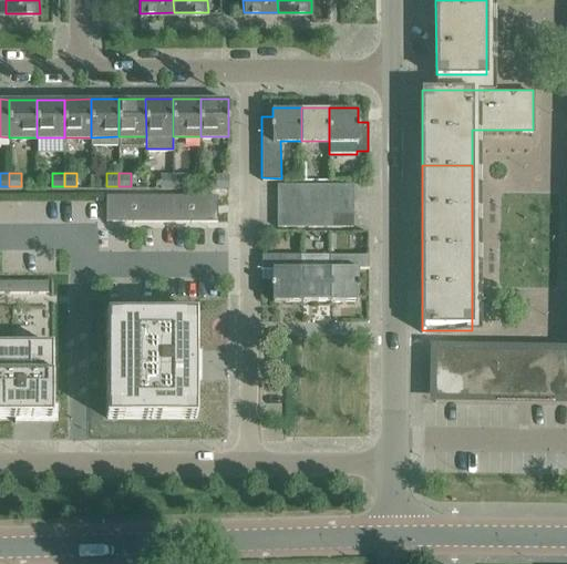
[(161,173),(161,186),(173,186),(173,173),(161,173)]
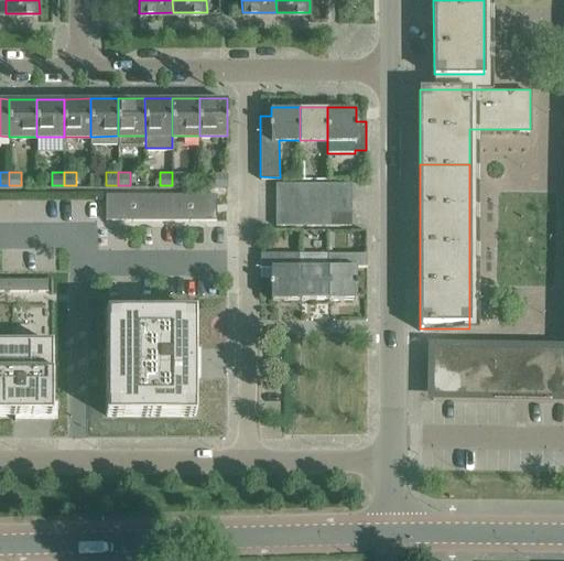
[(184,172),(172,172),(172,185),(184,185),(184,172)]
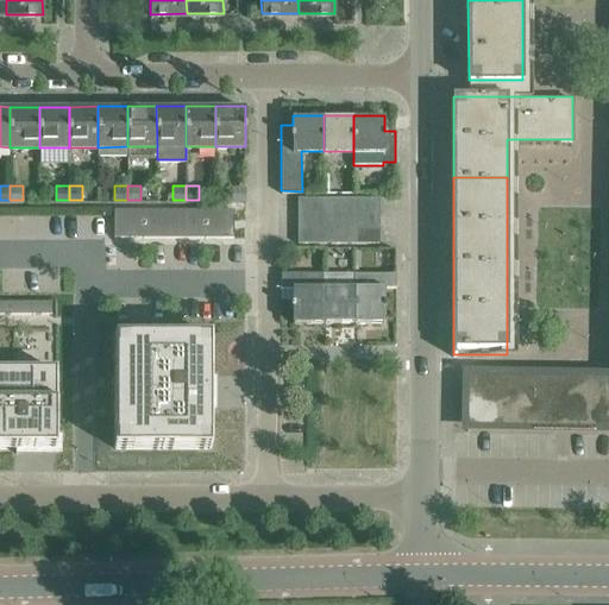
[(232,186),(232,200),(245,200),(245,186),(232,186)]
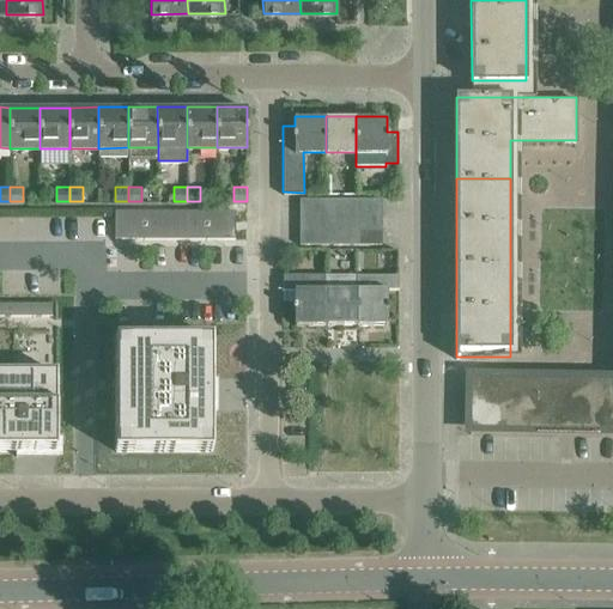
[(299,213),(326,213),(326,198),(299,198),(299,213)]
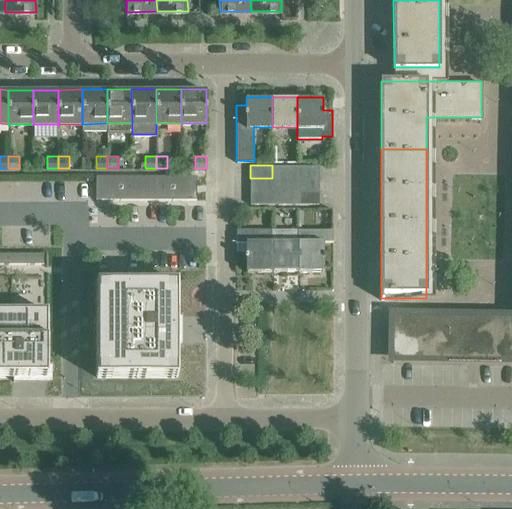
[(272,185),(280,184),(280,165),(272,165),(272,178),(272,185)]
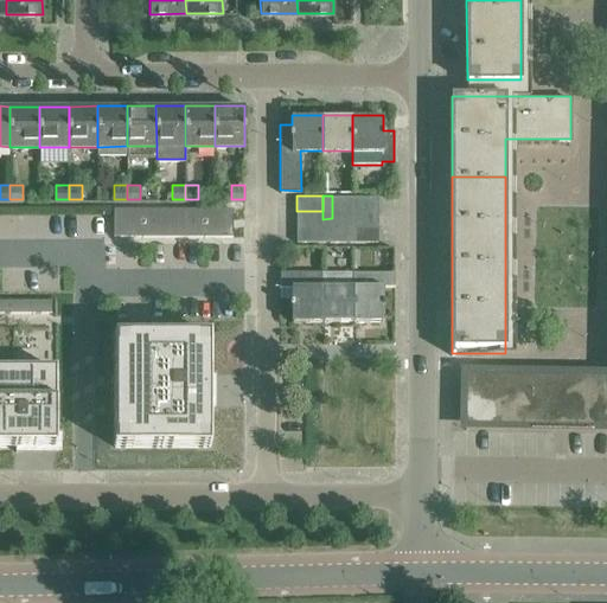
[(343,219),(343,196),(332,196),(332,218),(343,219)]
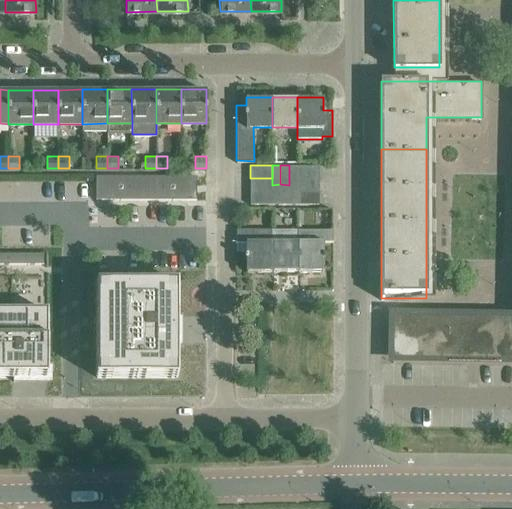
[(297,185),(297,178),(297,165),(289,165),(289,185),(297,185)]
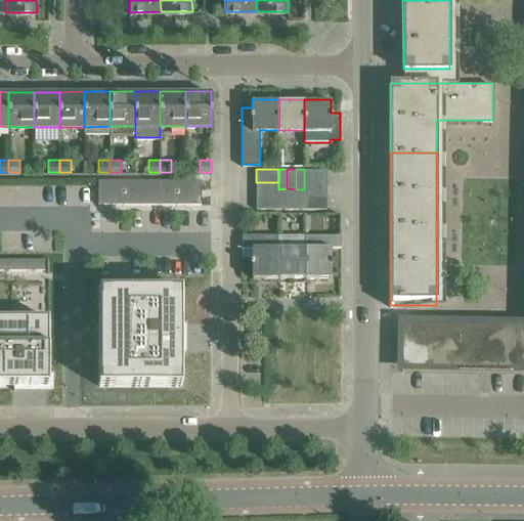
[(304,182),(326,182),(326,169),(304,169),(304,182)]
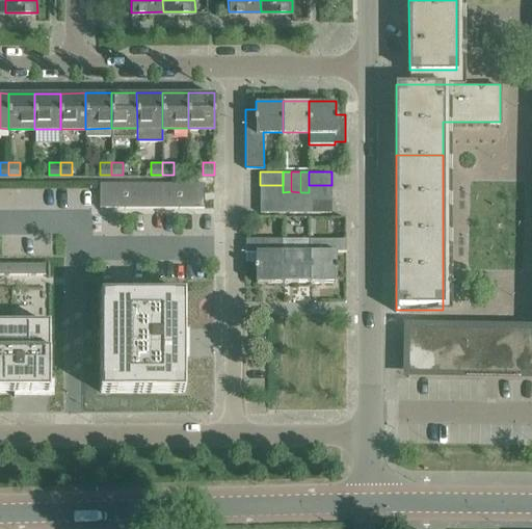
[(100,186),(100,206),(149,206),(204,206),(204,197),(204,190),(204,182),(100,181),(100,186)]
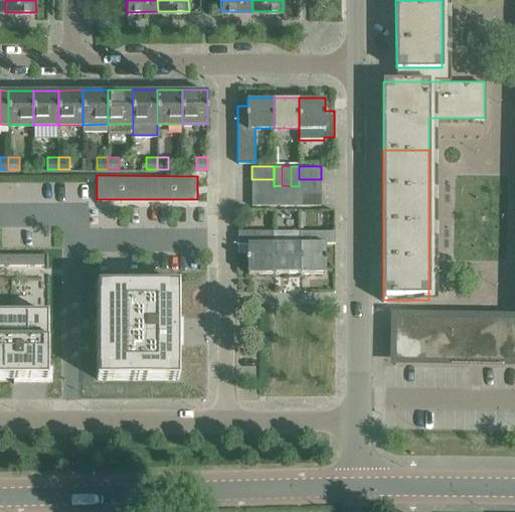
[(274,191),(274,186),(274,179),(251,179),(251,191),(274,191)]
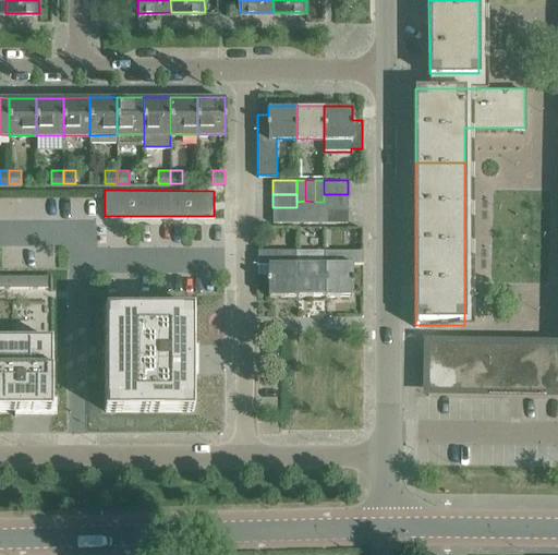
[(348,207),(348,194),(324,194),(324,202),(324,207),(348,207)]
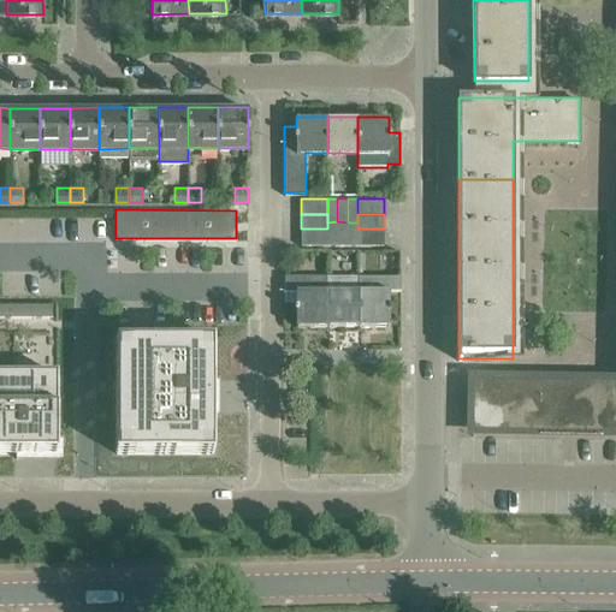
[(327,229),(327,244),(337,244),(337,221),(327,223),(327,229)]
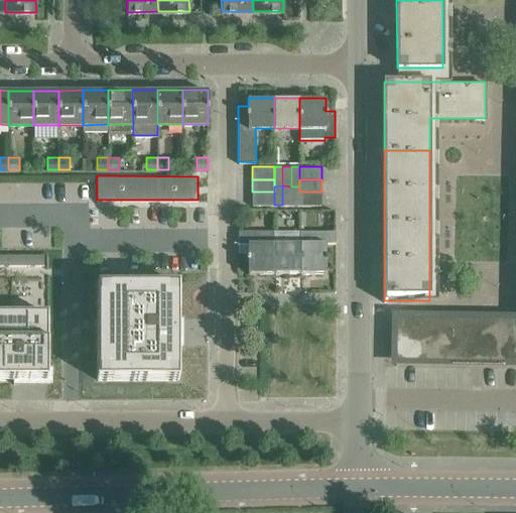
[(282,205),(291,205),(291,186),(282,185),(282,205)]
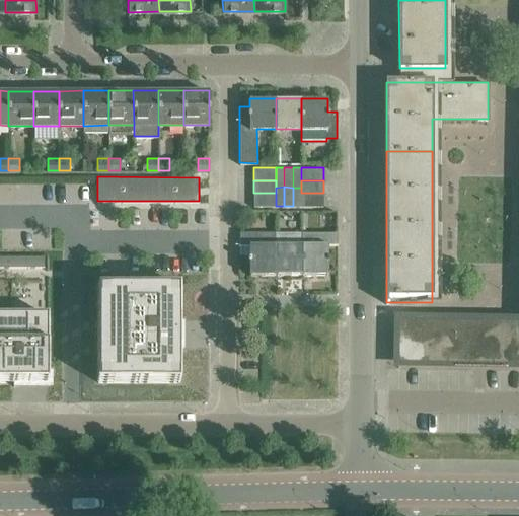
[(293,188),(293,206),(301,206),(301,193),(301,188),(293,188)]
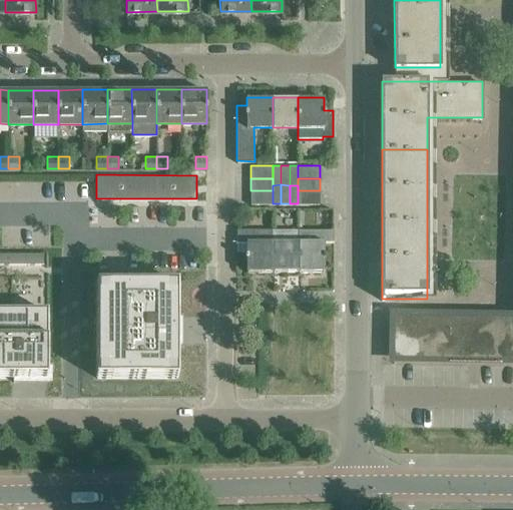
[(250,203),(273,203),(273,190),(250,190),(250,203)]
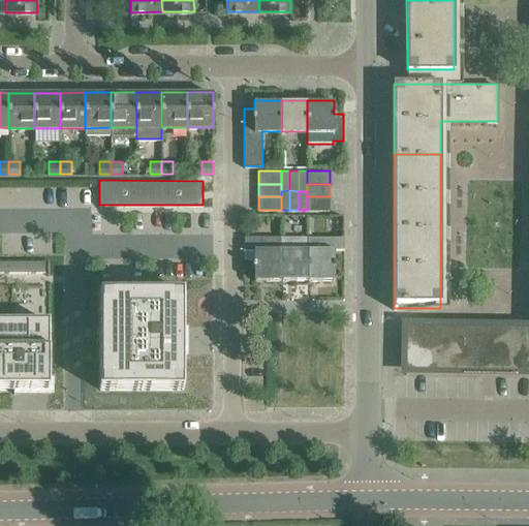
[(330,210),(330,196),(307,196),(307,210),(330,210)]
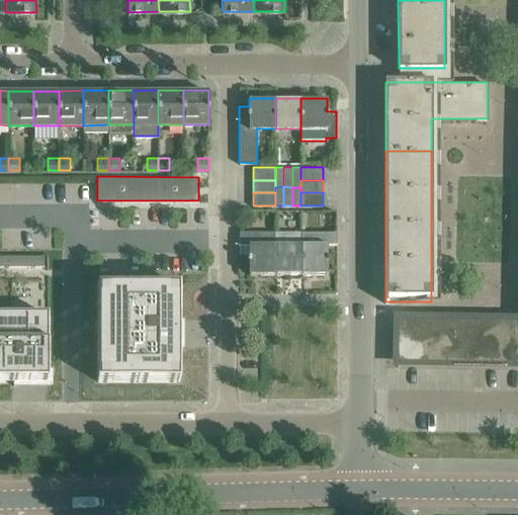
[(275,273),(275,243),(275,231),(239,231),(239,253),(249,253),(249,273),(275,273)]
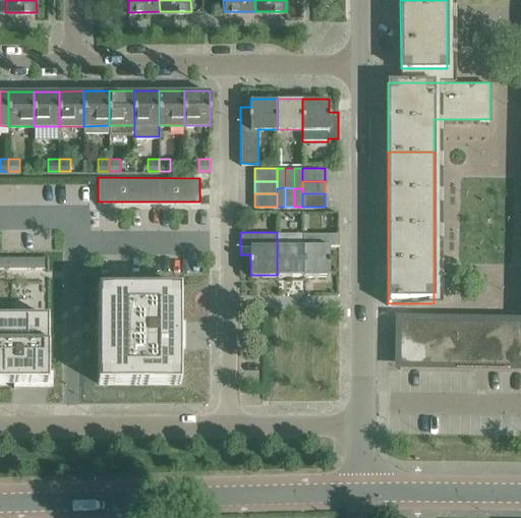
[(277,232),(277,244),(277,275),(302,275),(302,233),(302,232),(277,232)]
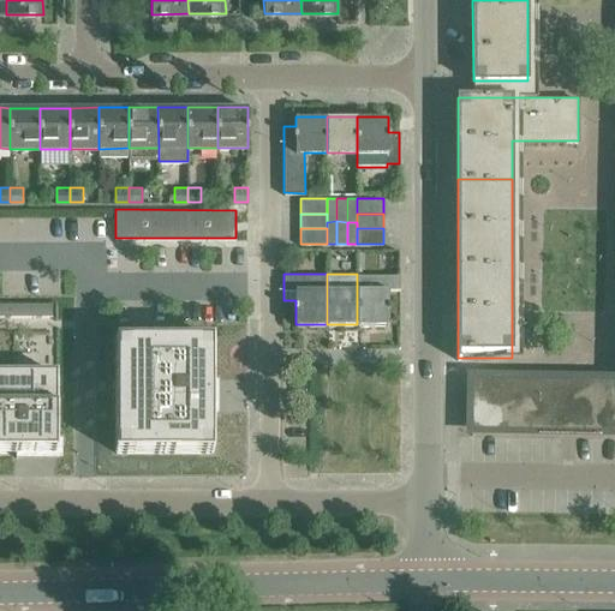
[(400,288),(400,274),(357,274),(357,275),(357,324),(388,324),(388,288),(400,288)]
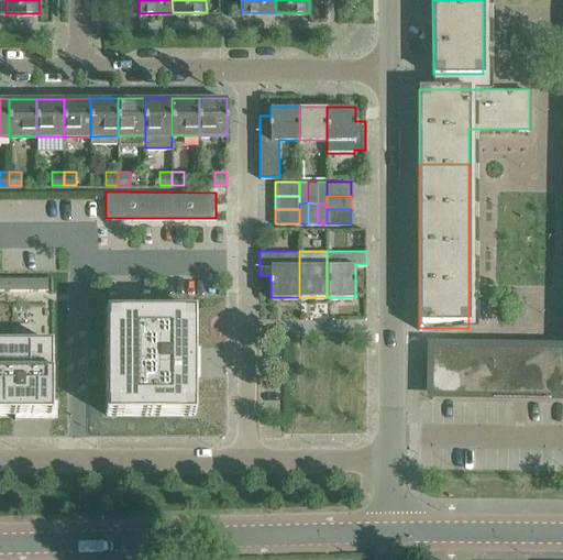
[(23,277),(0,276),(0,288),(23,288),(23,277)]
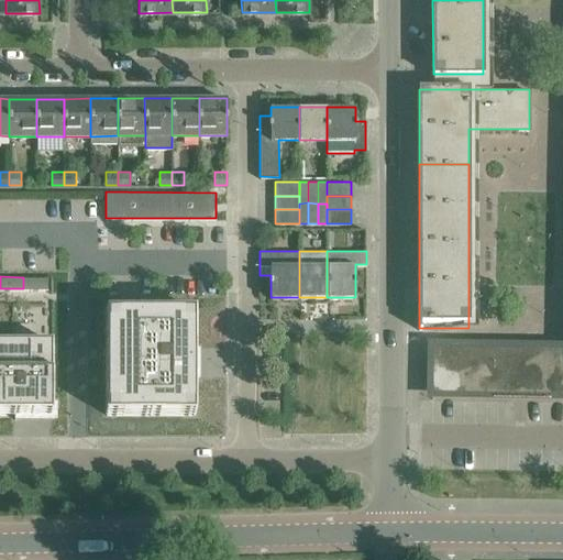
[(48,277),(23,277),(23,288),(48,288),(48,277)]
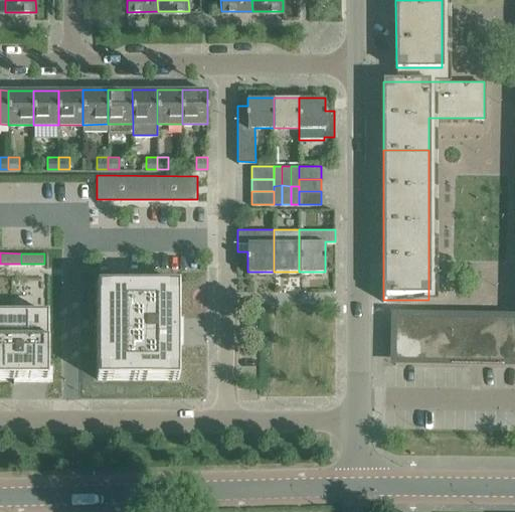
[(179,282),(97,282),(97,377),(179,377),(179,282)]
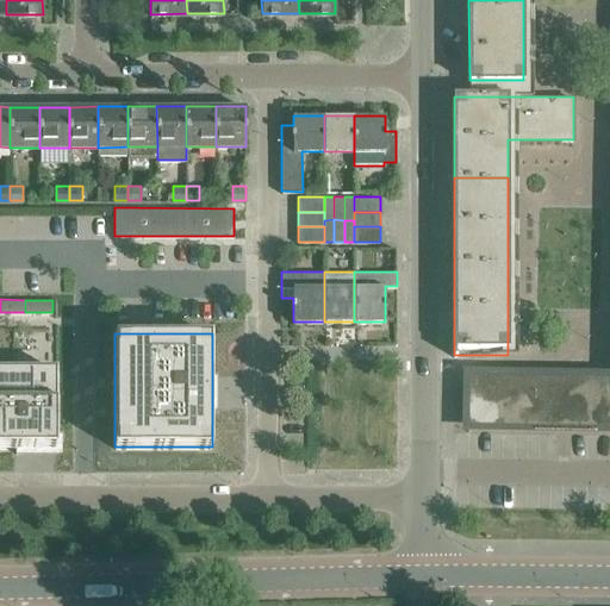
[(0,447),(57,447),(57,368),(0,367),(0,447)]
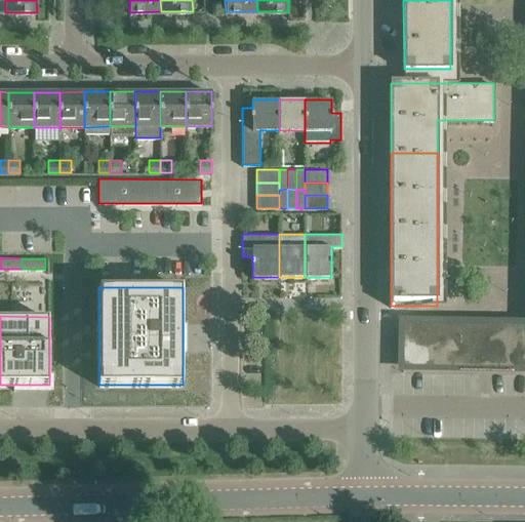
[(402,320),(401,353),(434,354),(435,321),(402,320)]
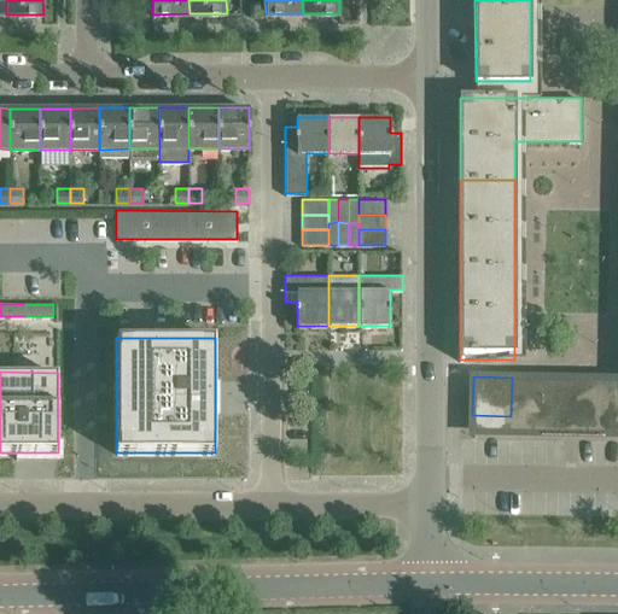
[(526,379),(525,416),(564,417),(565,379),(526,379)]
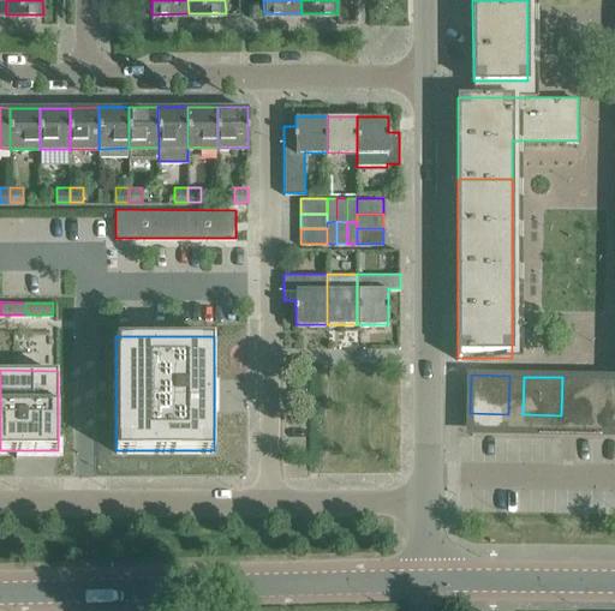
[(577,377),(575,415),(614,415),(614,378),(577,377)]
